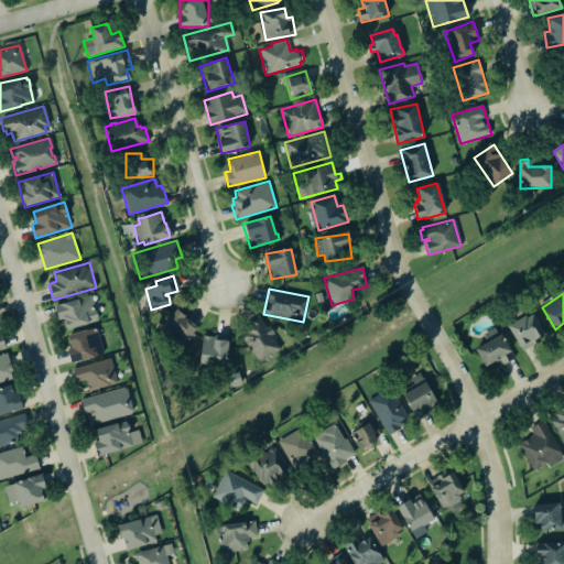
[(98,321),(91,295),(55,305),(60,321),(64,318),(67,329),(98,321)]
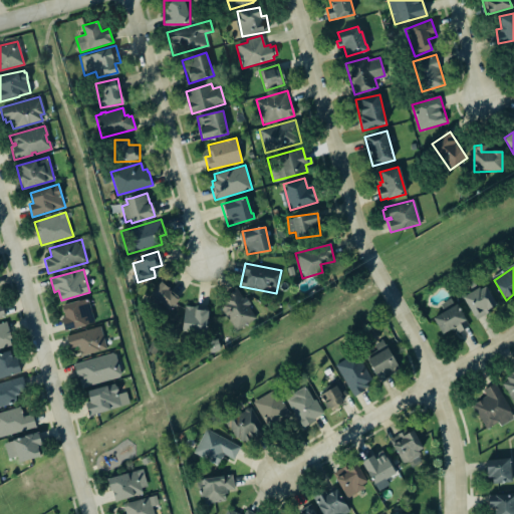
[(167,314),(181,297),(161,282),(147,299),(167,314)]
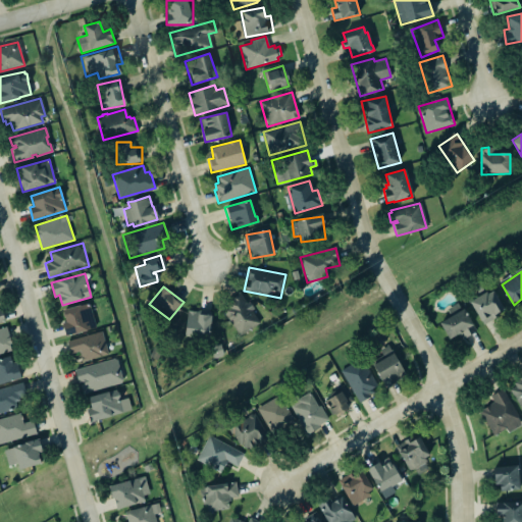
[(471,303),(484,324),(491,320),(489,316),(503,308),(492,291),(482,289),(480,298),(471,303)]
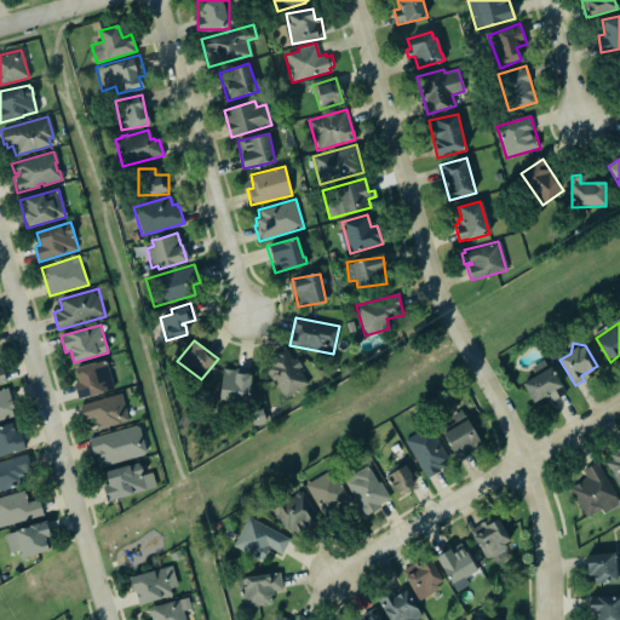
[(309,386),(291,348),(264,361),(282,399),(309,386)]
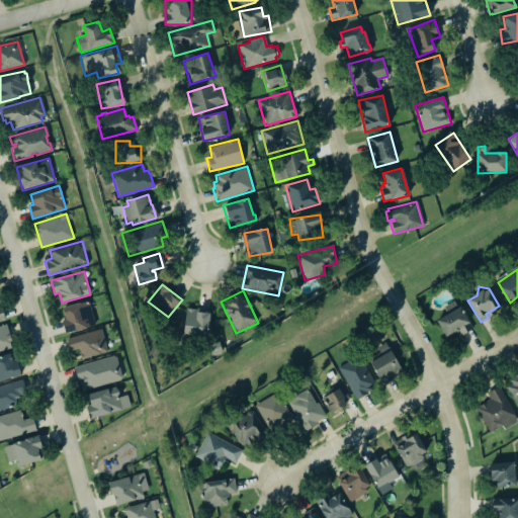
[(64,335),(94,326),(87,299),(61,308),(62,310),(61,311),(62,315),(63,316),(64,320),(60,321),(64,335)]
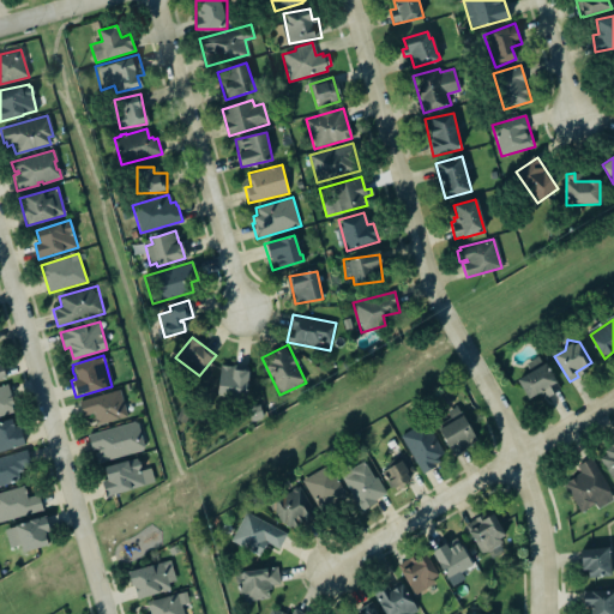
[(516,378),(546,363),(561,393),(546,401),(542,392),(527,401),(516,378)]
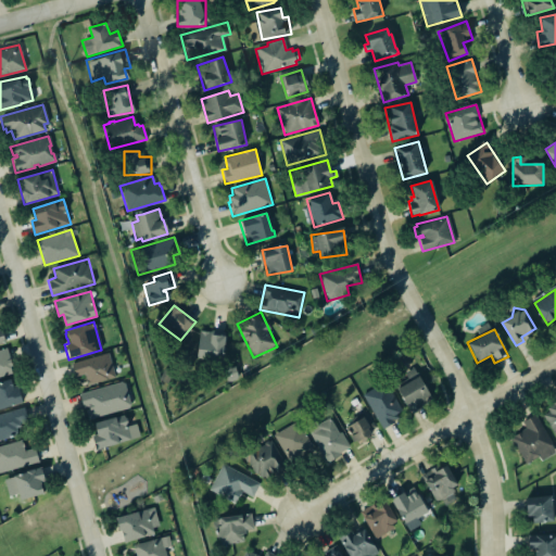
[(198,358),(224,359),(225,333),(199,331),(198,358)]
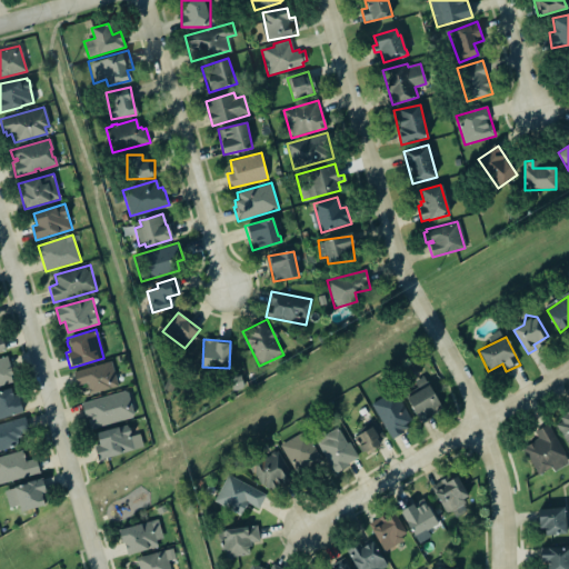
[(6,356),(0,357),(0,383),(11,381),(9,375),(11,375),(6,356)]
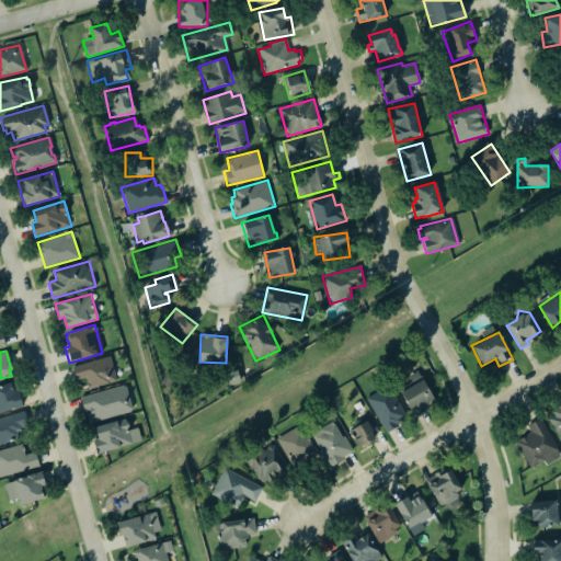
[(76,379),(84,376),(89,389),(117,380),(110,356),(72,367),(76,379)]
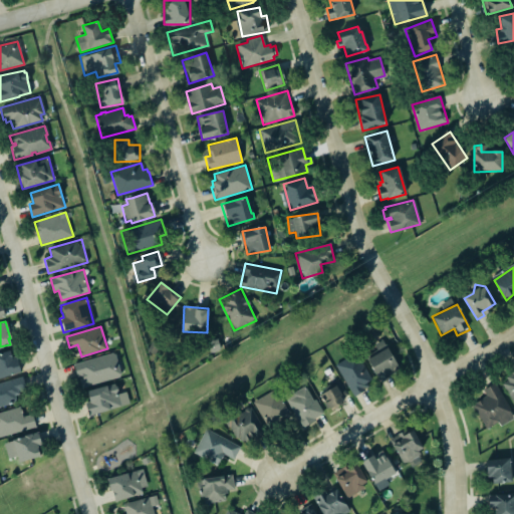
[(364,355),(379,380),(400,368),(386,343),(364,355)]
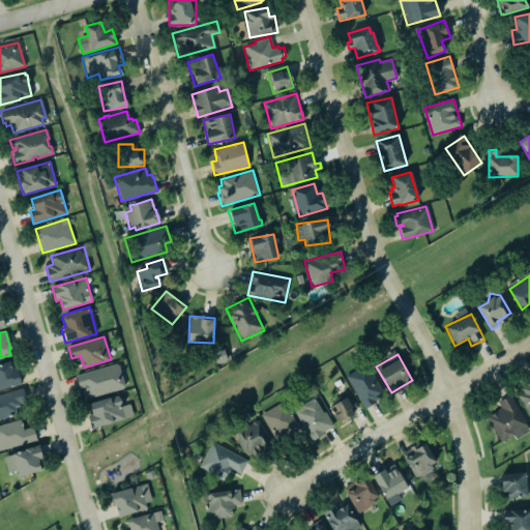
[(0,389),(21,384),(13,360),(0,363),(0,389)]
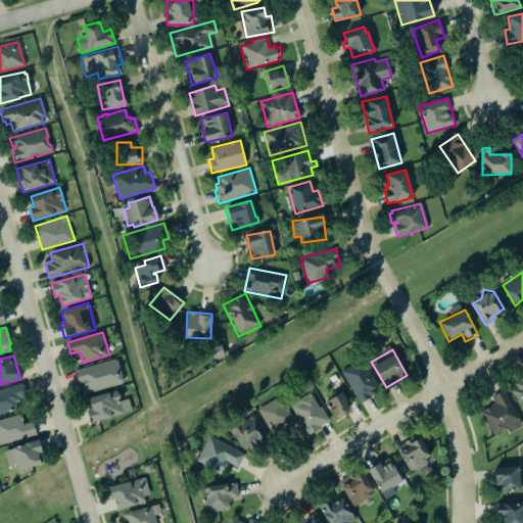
[(339,371),(361,358),(377,386),(372,389),(374,392),(370,395),(371,396),(360,403),(339,371)]
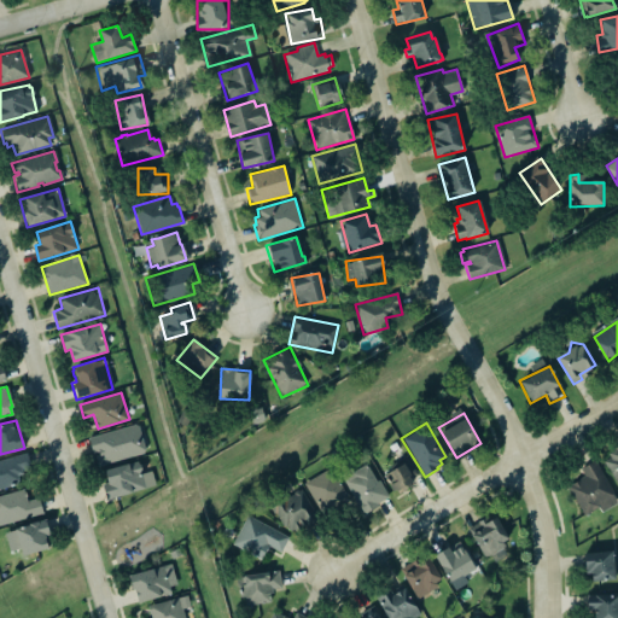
[(87,437),(91,454),(94,453),(94,455),(93,455),(97,464),(143,453),(144,449),(138,426),(134,424),(87,437)]
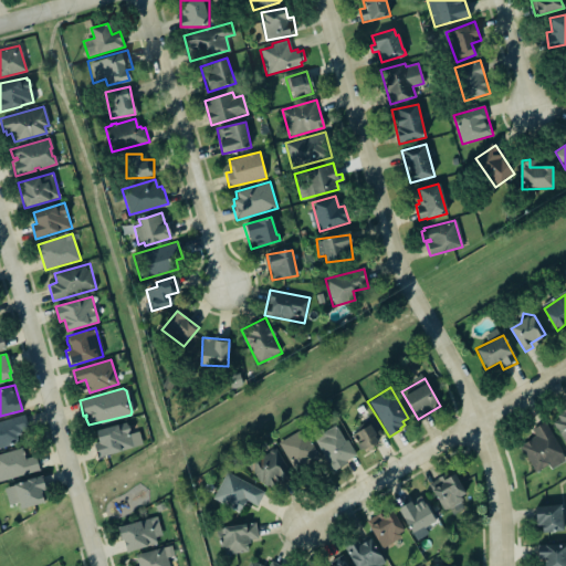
[(565,410),(552,417),(565,447),(565,410)]
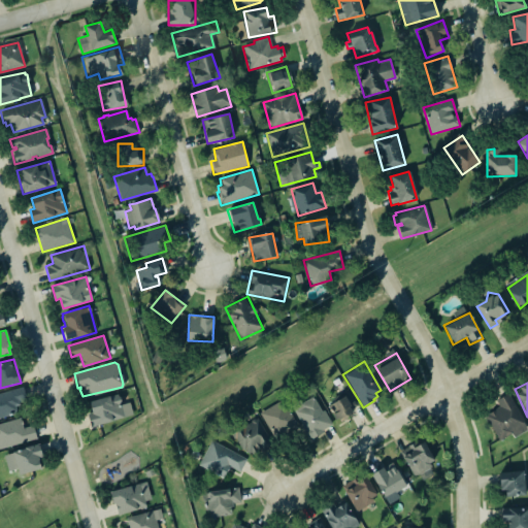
[(0,391),(23,385),(28,400),(23,402),(22,398),(18,400),(19,404),(12,406),(14,414),(0,418),(0,391)]
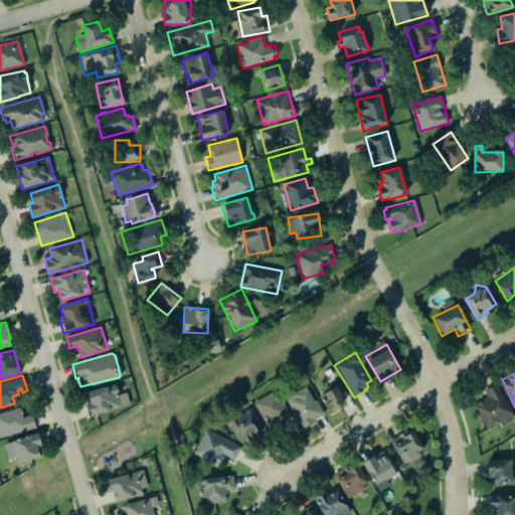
[(130,404),(127,392),(119,394),(116,383),(87,391),(91,402),(86,403),(90,416),(130,404)]
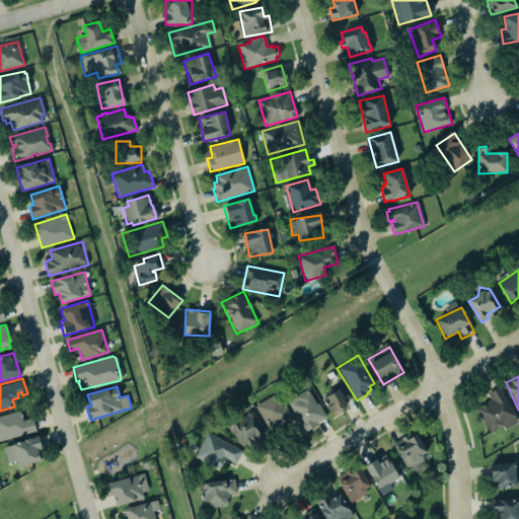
[(489,393),(492,399),(476,409),(491,433),(504,426),(506,430),(518,422),(518,419),(500,387),(489,393)]
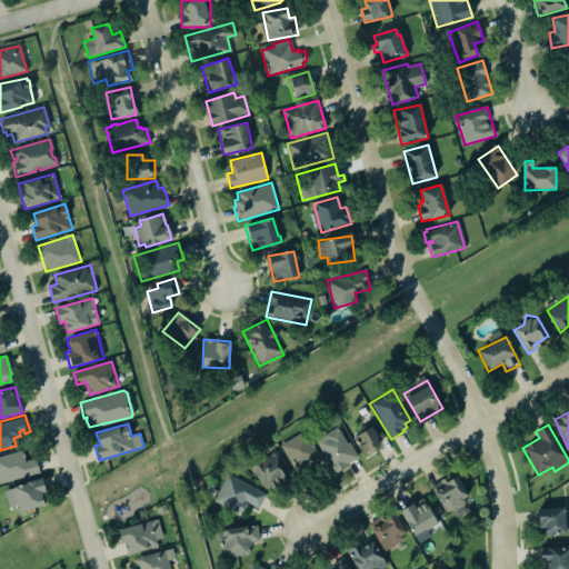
[(335,473),(348,465),(347,462),(357,457),(348,441),(346,442),(336,427),(325,433),(322,429),(312,435),(335,473)]
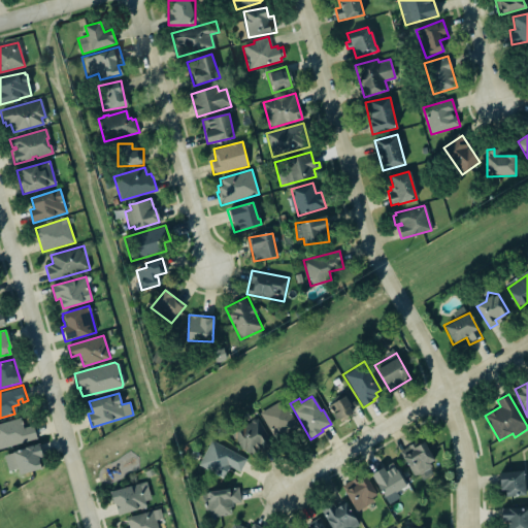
[(335,420),(327,405),(344,396),(351,406),(349,407),(352,414),(345,417),(344,416),(335,420)]
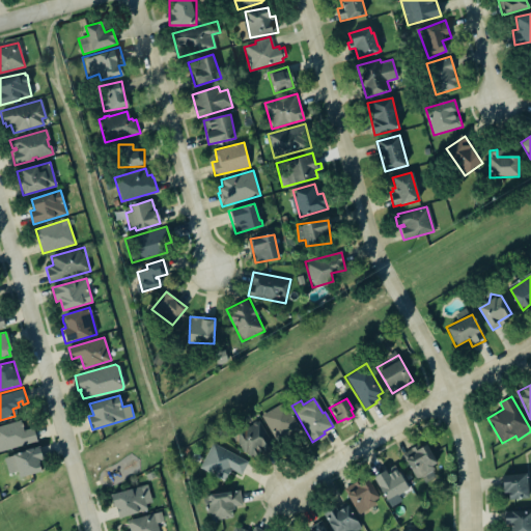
[(299,426),(283,402),(261,416),(277,440),(299,426)]
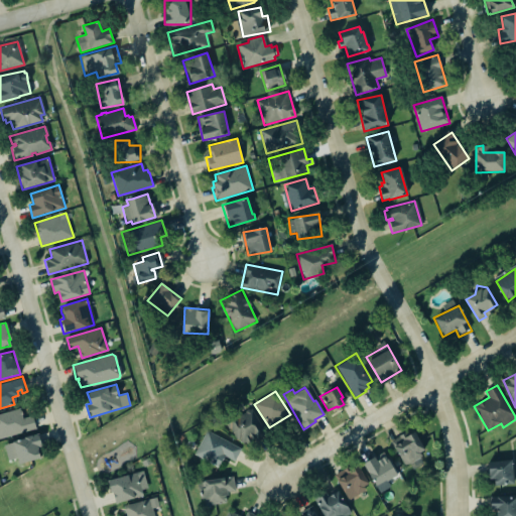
[(0,412),(19,407),(19,410),(20,410),(21,413),(21,415),(21,418),(31,415),(35,428),(0,437),(0,412)]
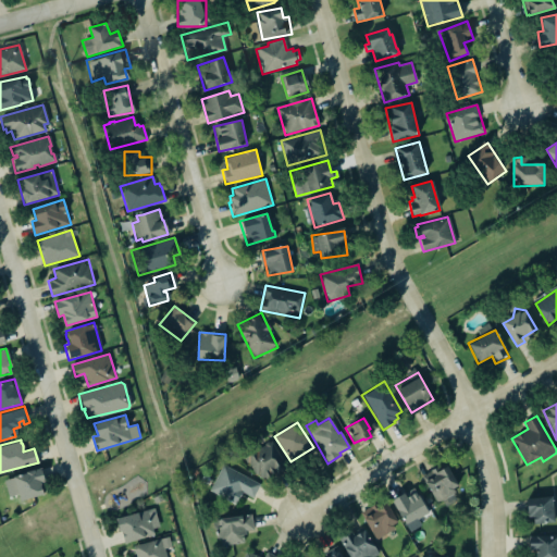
[(287,468),(272,440),(245,454),(260,482),(287,468)]
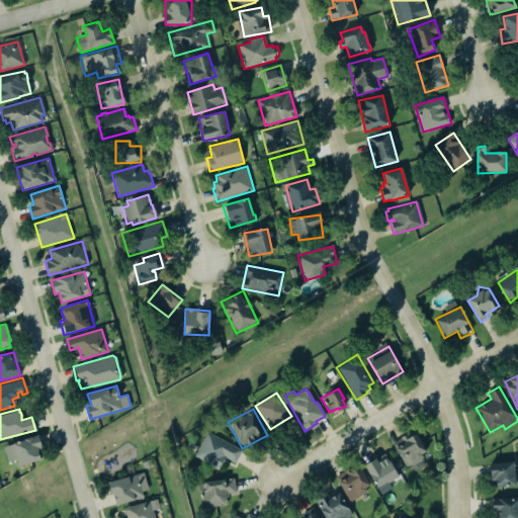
[(194,455),(206,431),(241,449),(234,461),(225,457),(218,468),(194,455)]
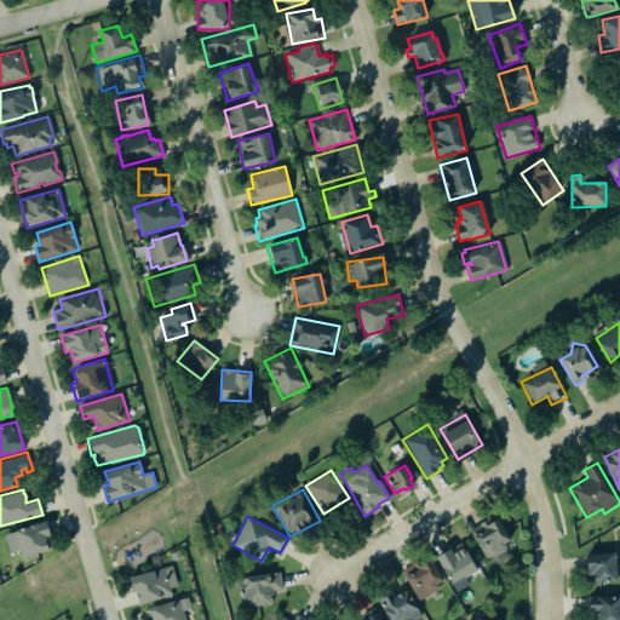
[(509,540),(504,544),(506,547),(487,560),(468,529),(484,518),(488,524),(497,520),(509,540)]
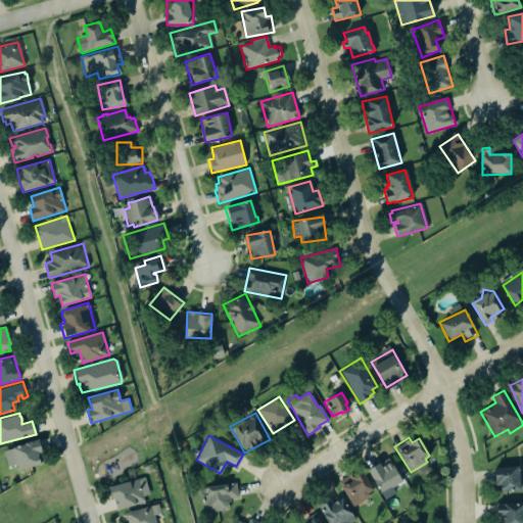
[(3,450),(24,444),(24,443),(31,441),(31,443),(38,441),(41,453),(37,454),(40,465),(17,471),(15,464),(7,467),(3,450)]
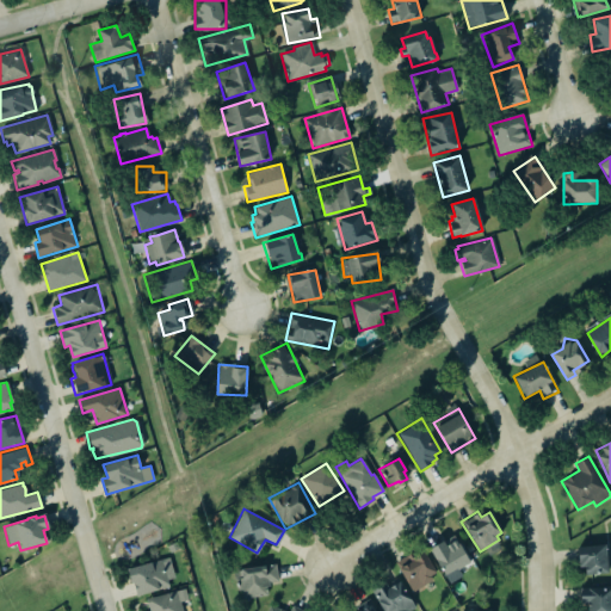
[(429,549),(442,542),(444,545),(456,539),(469,562),(444,576),(429,549)]
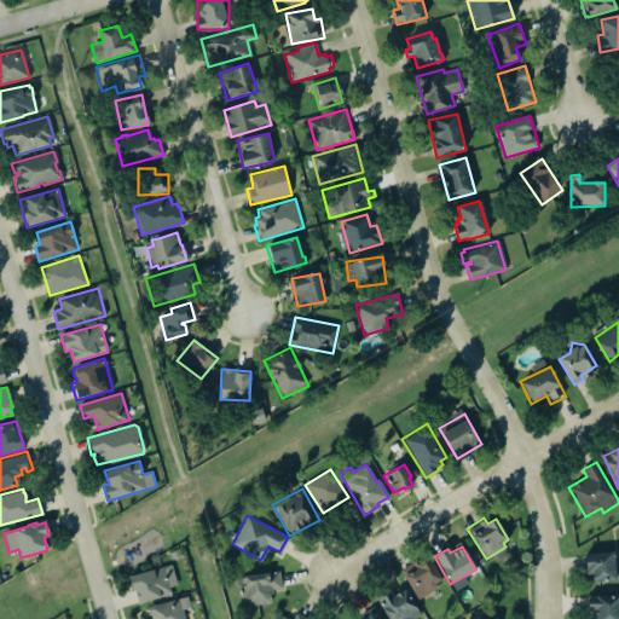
[(585,554),(586,574),(593,574),(593,582),(615,580),(614,553),(585,554)]
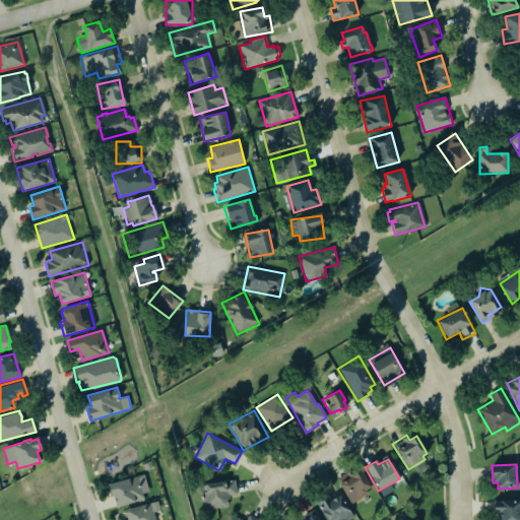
[(338,479),(349,503),(373,491),(361,468),(338,479)]
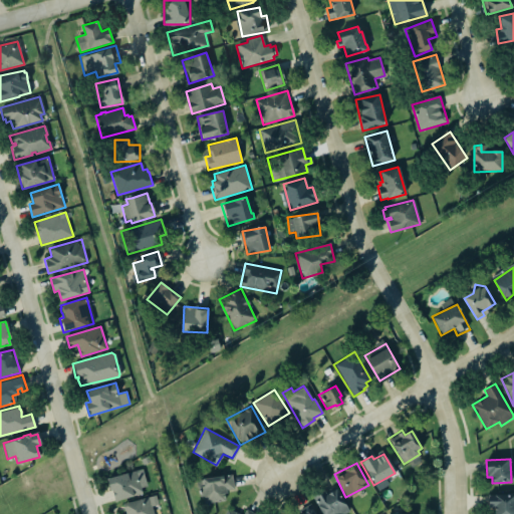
[(105,479),(141,469),(147,486),(141,488),(142,493),(114,502),(111,490),(108,491),(105,479)]
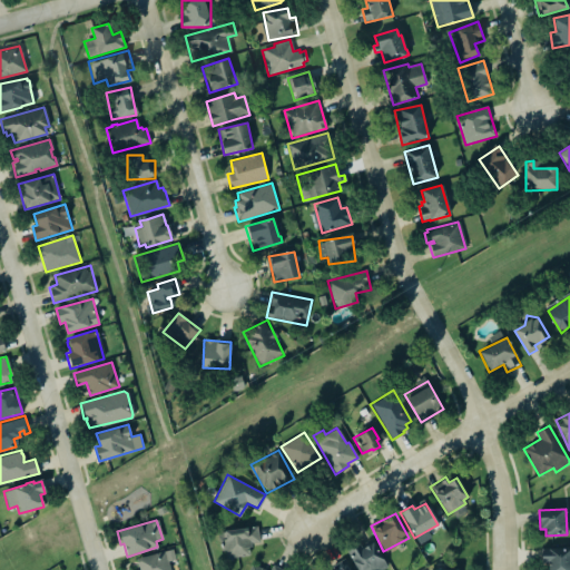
[(251,557),(251,543),(259,542),(258,528),(222,530),(223,558),(251,557)]
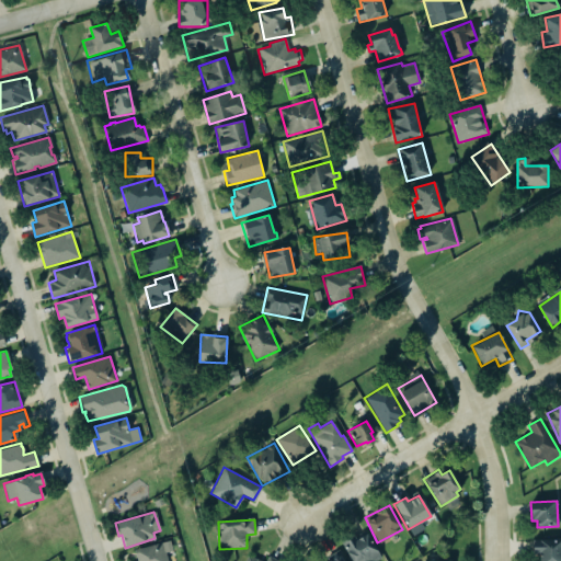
[(350,560),(375,560),(381,558),(367,534),(355,540),(353,537),(340,545),(350,560)]
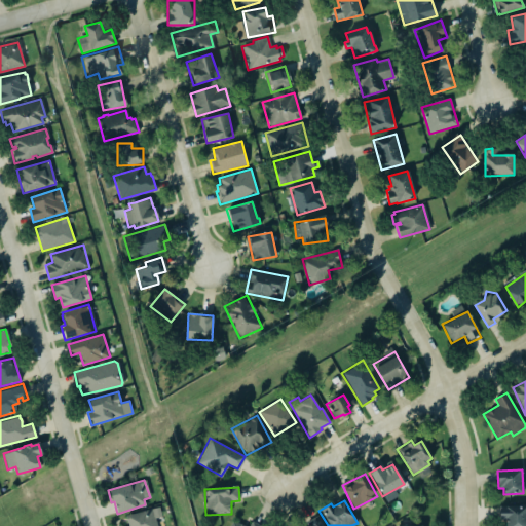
[(156,525),(154,518),(161,516),(158,505),(124,516),(127,525),(156,525)]
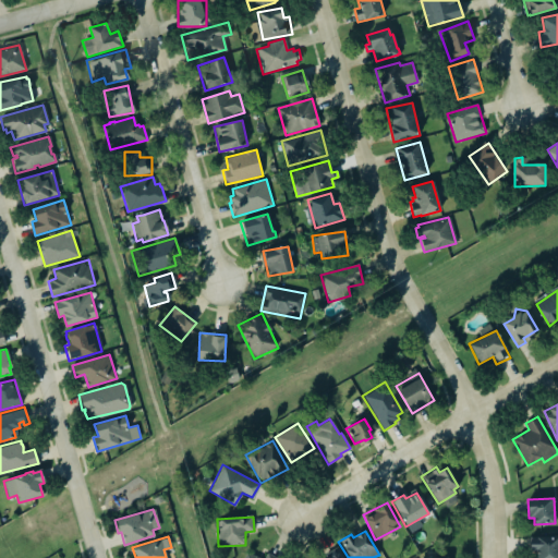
[(557,557),(557,536),(531,537),(531,554),(536,554),(536,557),(557,557)]
